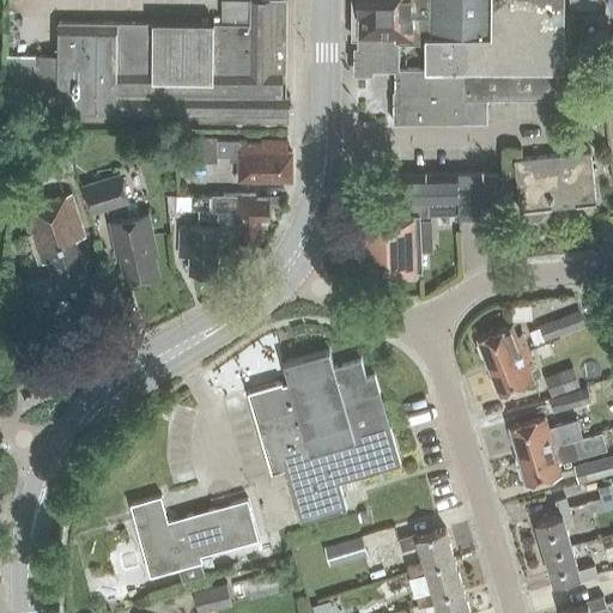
[(220,0),(222,23),(58,22),(58,55),(36,55),(35,119),(289,121),(289,96),(281,95),(281,71),(269,71),(271,0),(220,0)]
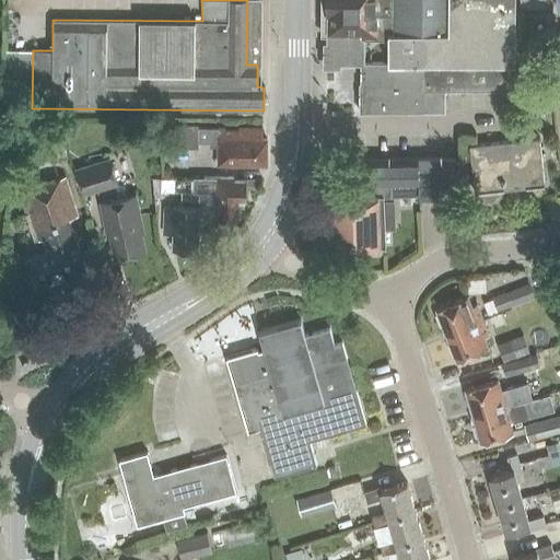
[(326,0),(326,33),(360,33),(364,37),(388,37),(388,62),(444,62),(444,86),(444,91),(508,91),(508,65),(515,65),(514,0),(326,0)]
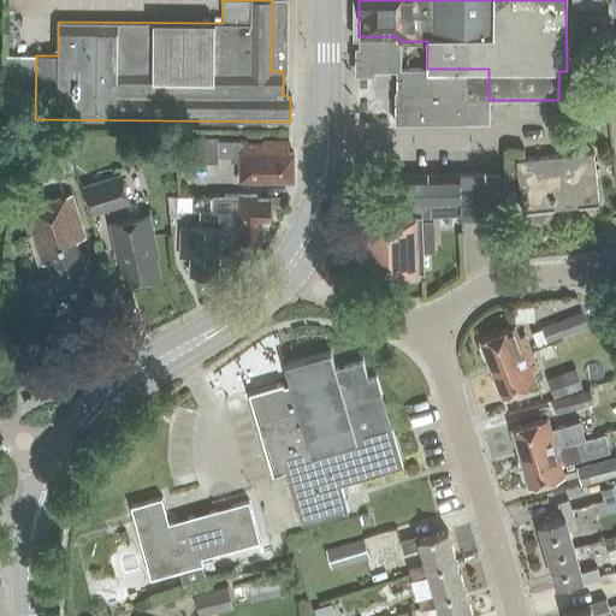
[(606,65),(615,64),(615,47),(605,48),(606,65)]
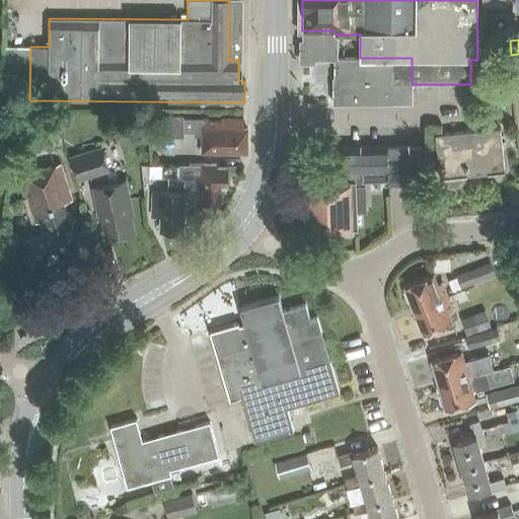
[(28,89),(28,47),(4,47),(4,89),(28,89)]
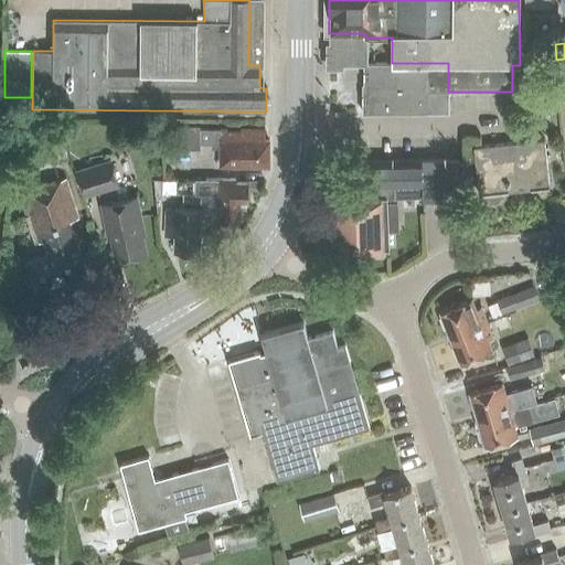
[(368,63),(368,88),(448,87),(448,63),(392,63),(368,63)]
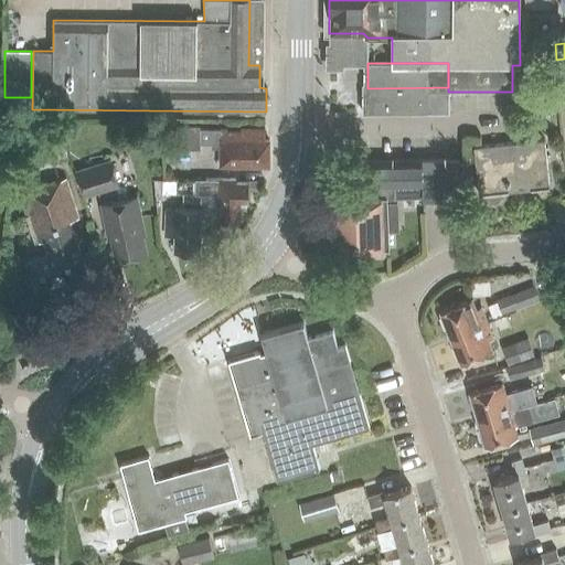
[(551,64),(519,66),(521,91),(552,88),(551,64)]
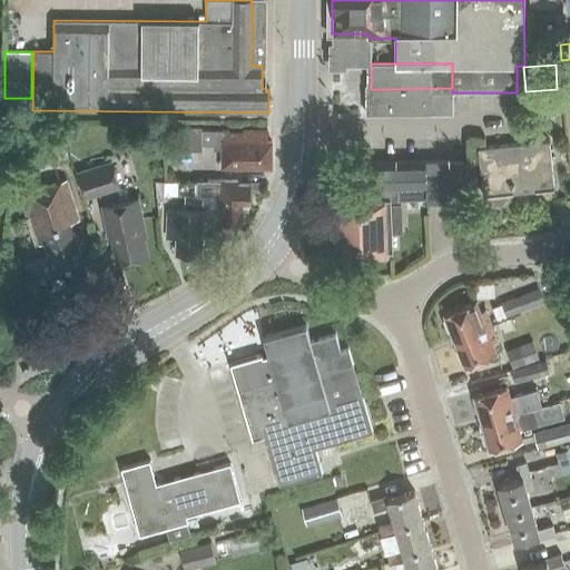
[(371,89),(371,114),(452,114),(452,92),(452,88),(371,89)]
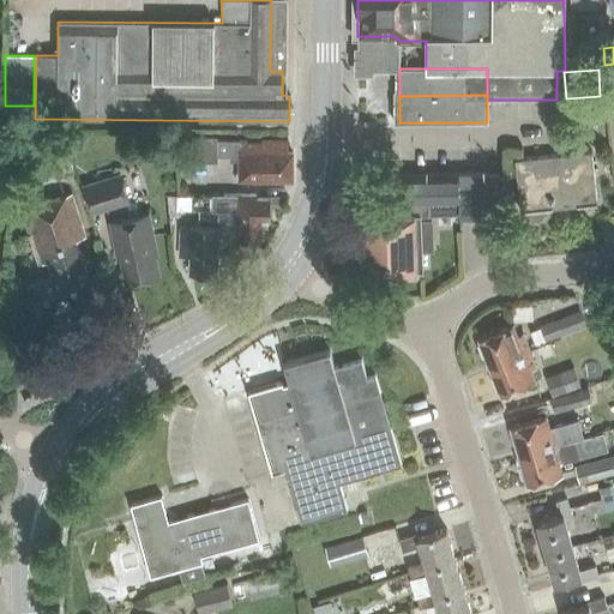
[(292,180),(292,152),(287,152),(287,140),(262,140),(262,143),(245,143),(245,139),(239,139),(239,140),(218,140),(218,137),(179,137),(178,162),(218,162),(218,156),(240,156),(239,180),(292,180)]
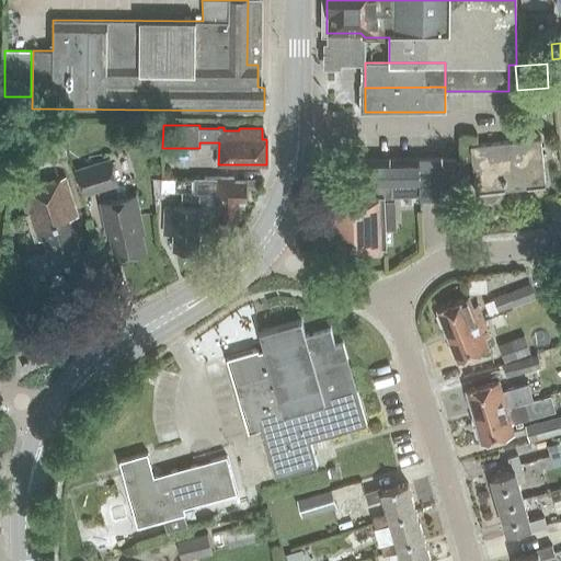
[(544,187),(539,140),(469,147),(473,194),(478,194),(478,198),(483,203),(495,202),(500,196),(500,192),(544,187)]
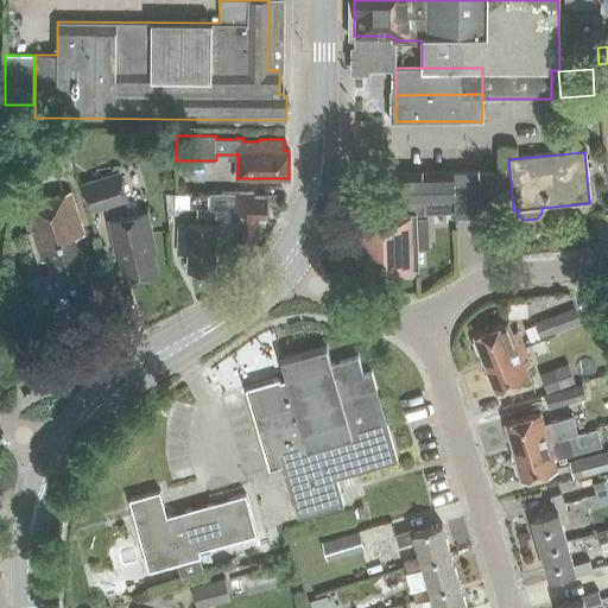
[(403,270),(403,274),(416,273),(416,268),(418,268),(417,249),(429,249),(428,214),(454,213),(454,215),(494,214),(494,209),(506,209),(505,170),(493,170),(379,172),(379,202),(393,202),(394,213),(355,214),(358,271),(403,270)]
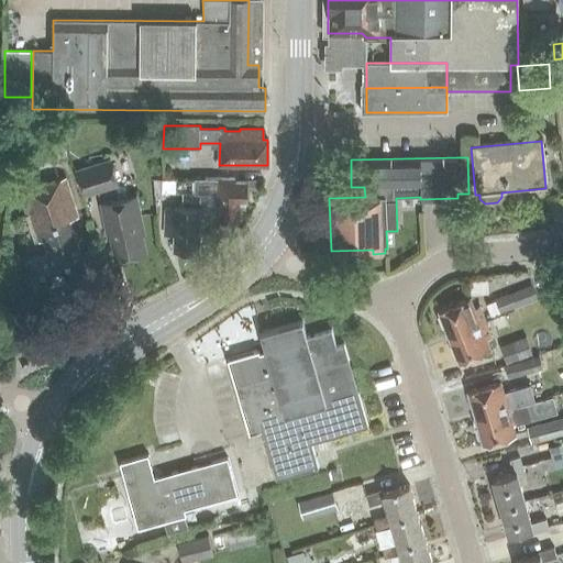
[(119,185),(110,158),(75,169),(84,197),(119,185)]
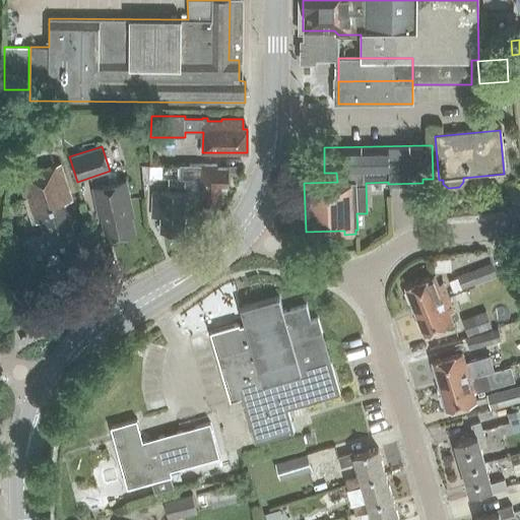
[(23,240),(31,264),(78,249),(63,203),(71,200),(60,165),(17,178),(31,223),(40,221),(44,233),(23,240)]
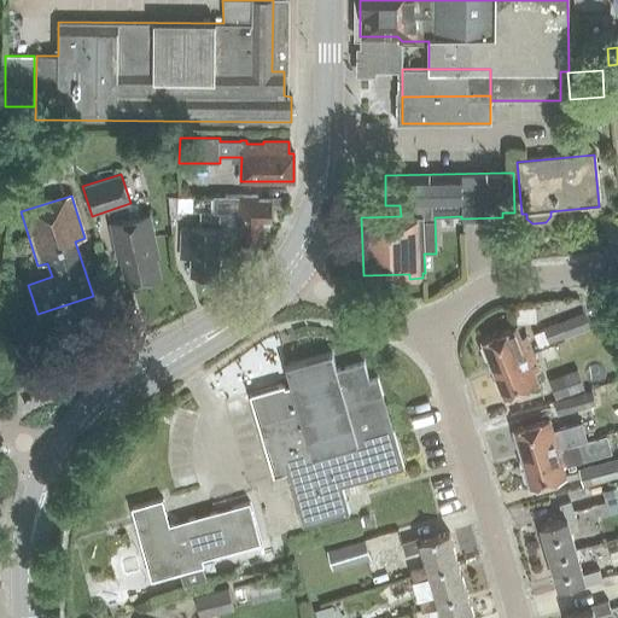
[(188,196),(176,196),(176,213),(188,213),(188,196)]
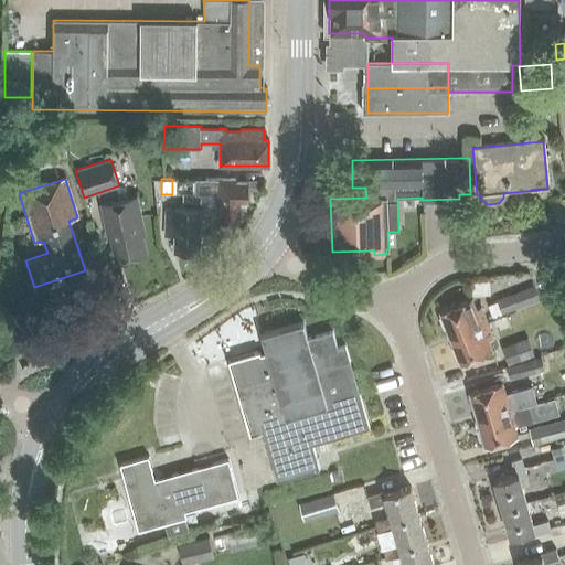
[(246,203),(246,182),(235,182),(235,180),(220,179),(194,179),(194,194),(219,194),(219,220),(240,220),(240,208),(246,208),(246,203)]
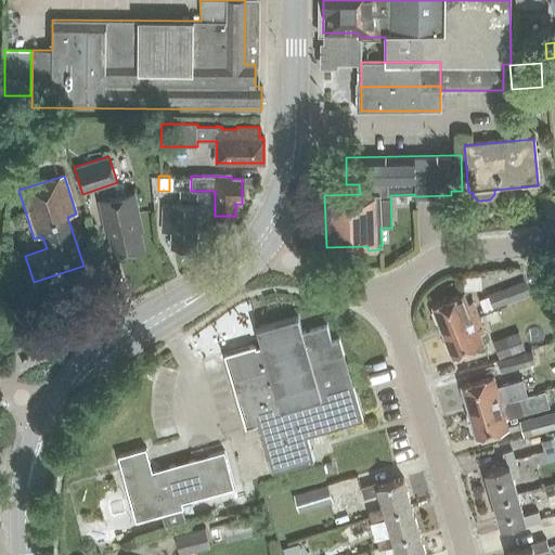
[(196,191),(180,191),(179,201),(196,201),(196,191)]
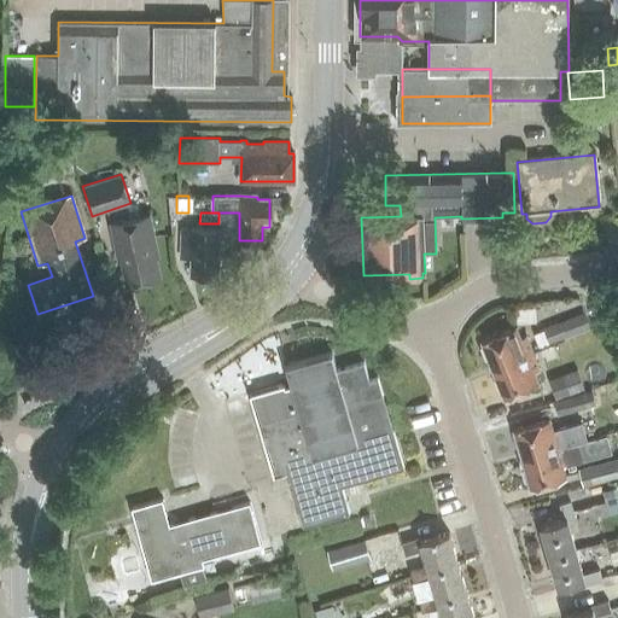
[(150,216),(110,223),(115,248),(117,248),(126,284),(159,277),(156,257),(158,257),(150,216)]
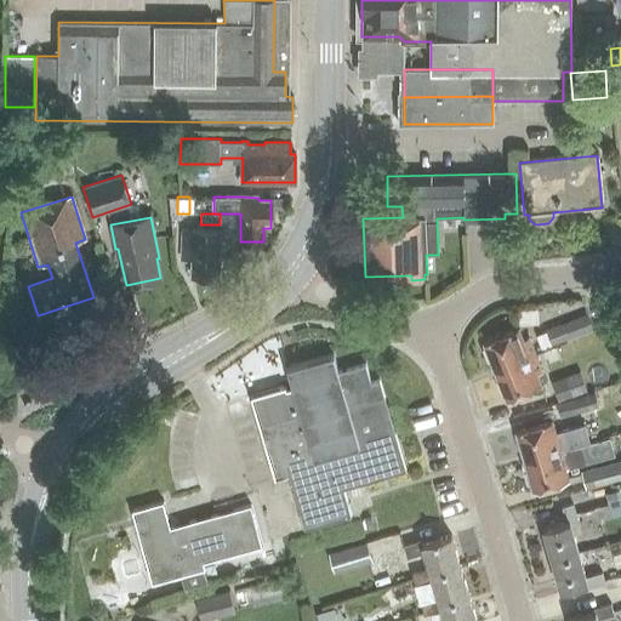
[(218,275),(220,229),(182,229),(181,260),(192,260),(191,275),(218,275)]
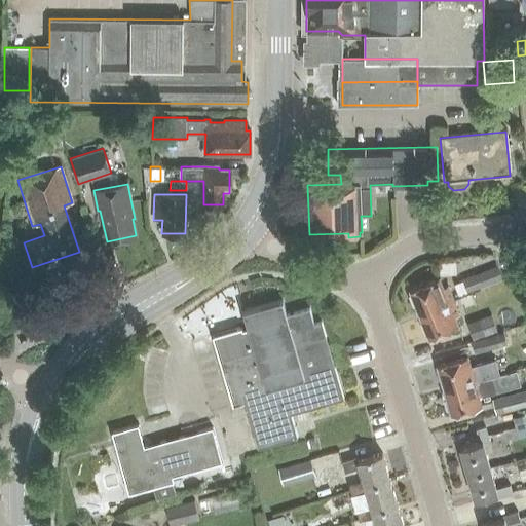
[(501,278),(496,265),(474,275),(479,288),(501,278)]
